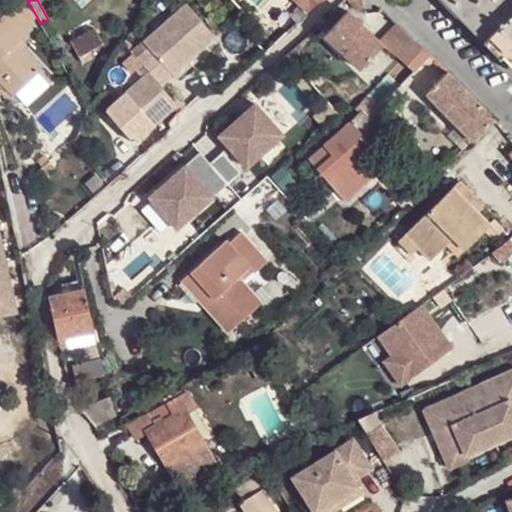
[(293,0),(306,13),(319,0),(293,0)]
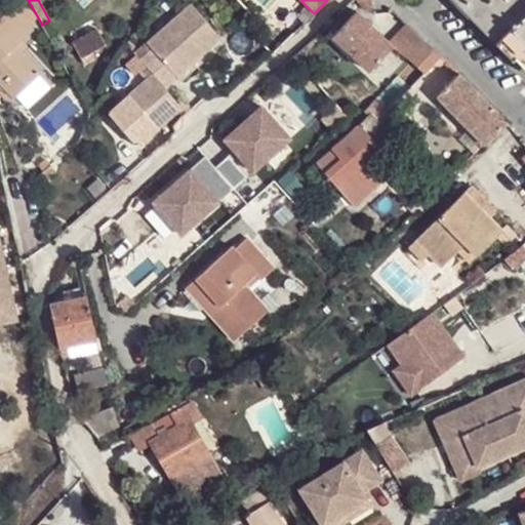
[(359,0),(364,9),(371,7),(370,0),(359,0)]
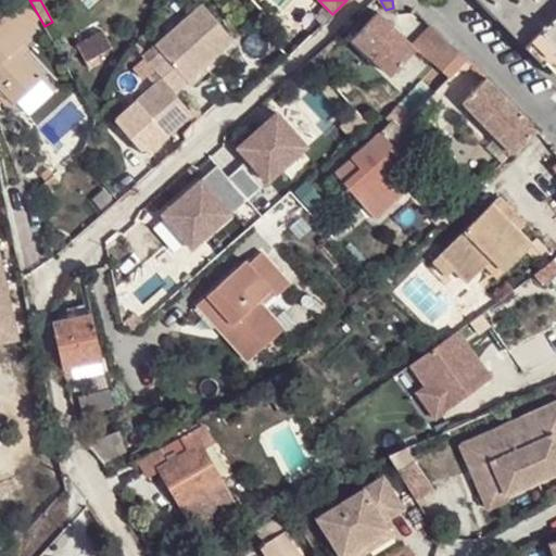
[(555,0),(490,0),(529,40),(555,13),(555,0)]
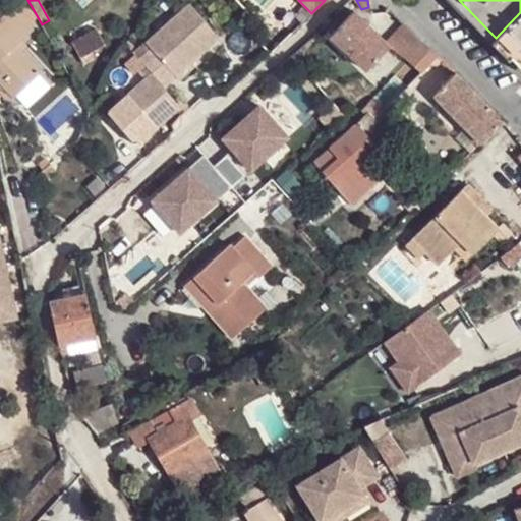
[(0,19),(0,82),(1,83),(9,92),(13,97),(39,73),(14,46),(32,30),(26,24),(35,17),(19,1),(11,8),(12,8),(0,19)]
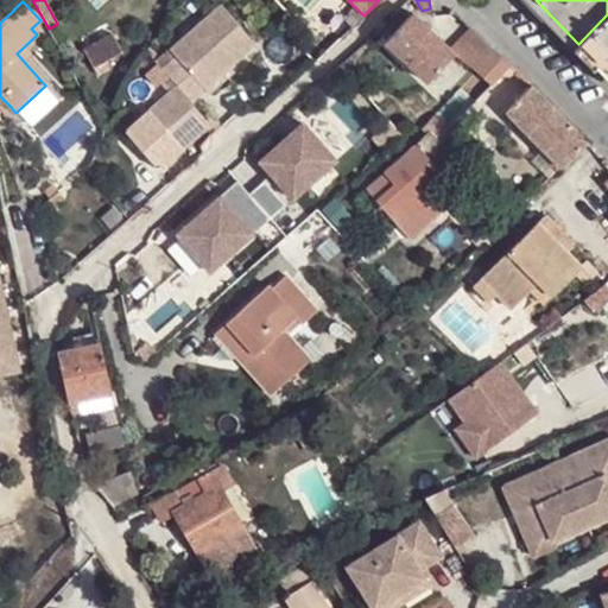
[(220,6),(156,64),(160,69),(175,87),(188,101),(253,44),(220,6)]
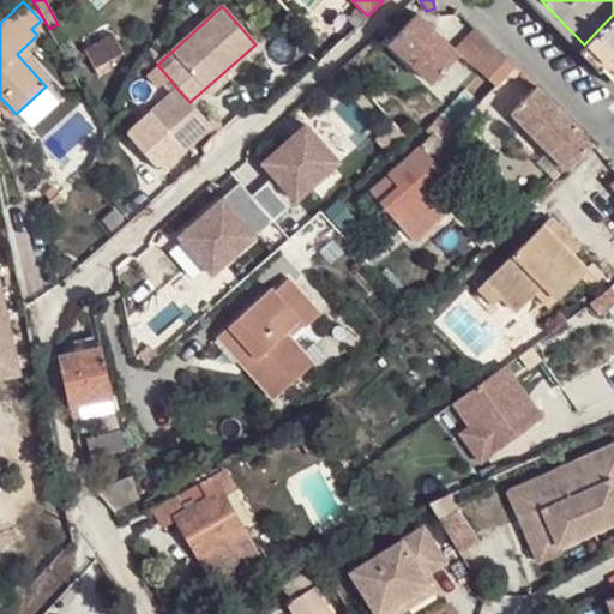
[(453,48),(415,11),(387,41),(432,82),(459,52),(453,48)]
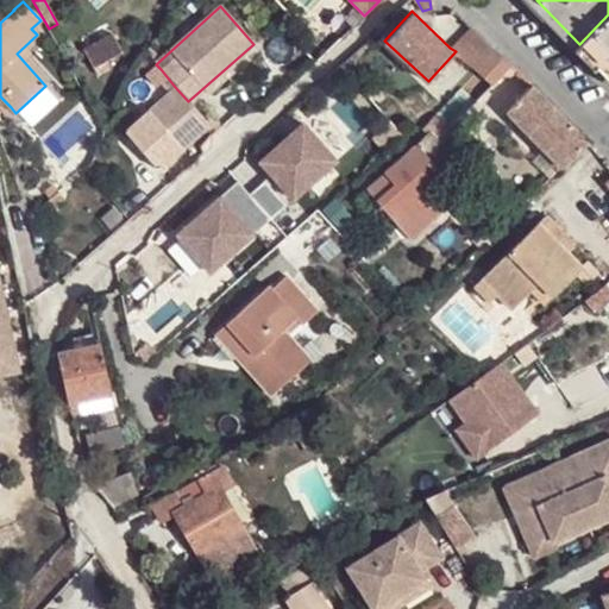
[(608,14),(579,44),(591,57),(589,60),(590,61),(603,75),(607,71),(608,69),(608,14)]
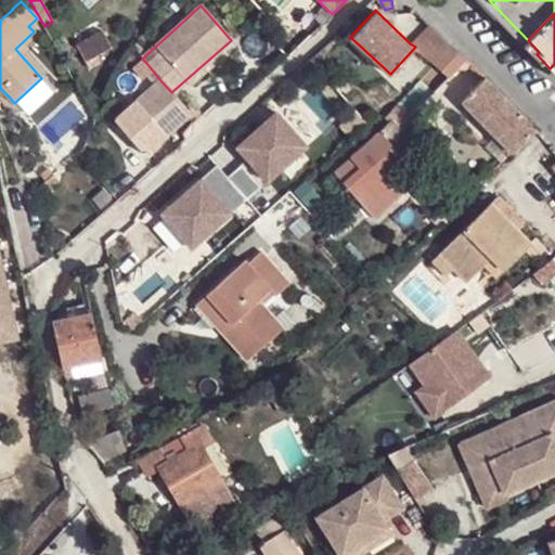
[(319,14),(315,18),(321,25),(325,21),(319,14)]
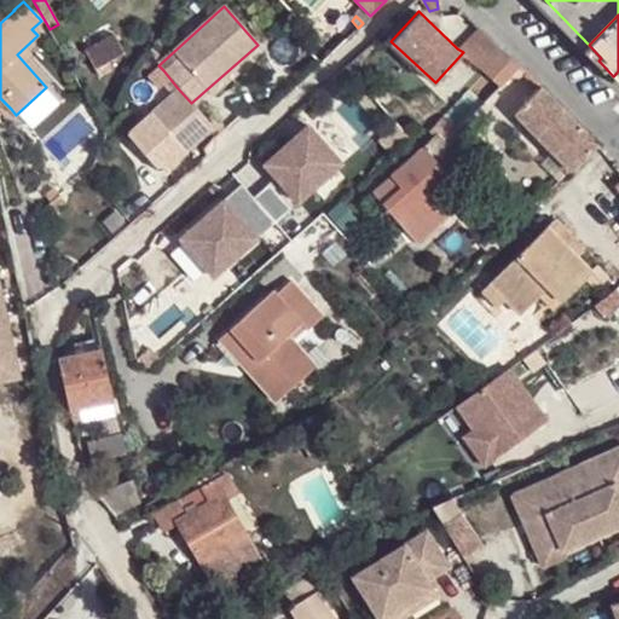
[(350,17),(336,29),(347,39),(358,28),(352,21),(350,17)]
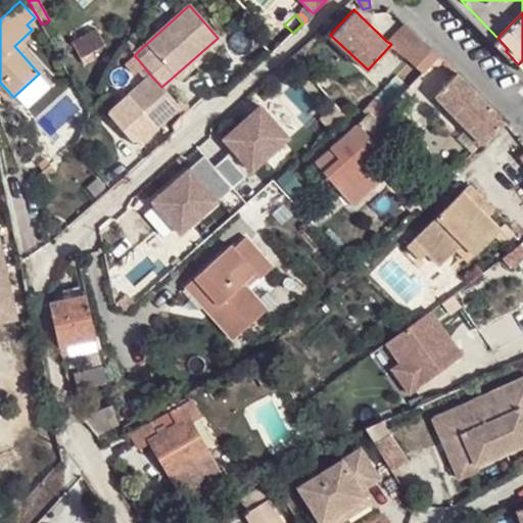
[(424,41),(405,22),(386,41),(391,44),(407,57),(424,41)]
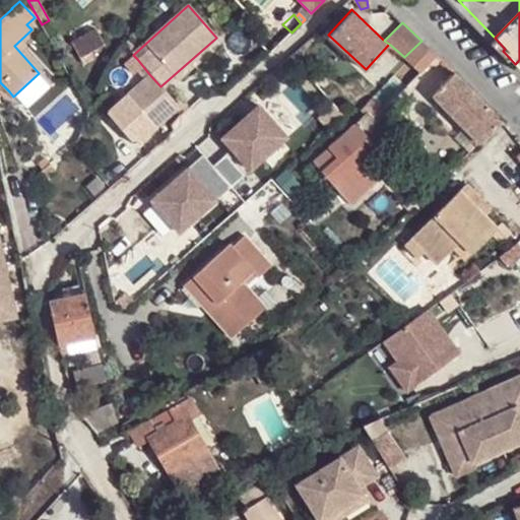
[(98,28),(72,42),(80,57),(106,44),(98,28)]
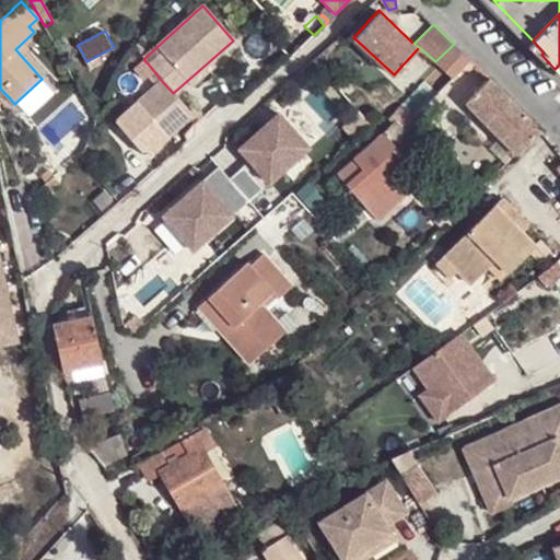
[(470,59),(454,44),(435,61),(452,78),(470,59)]
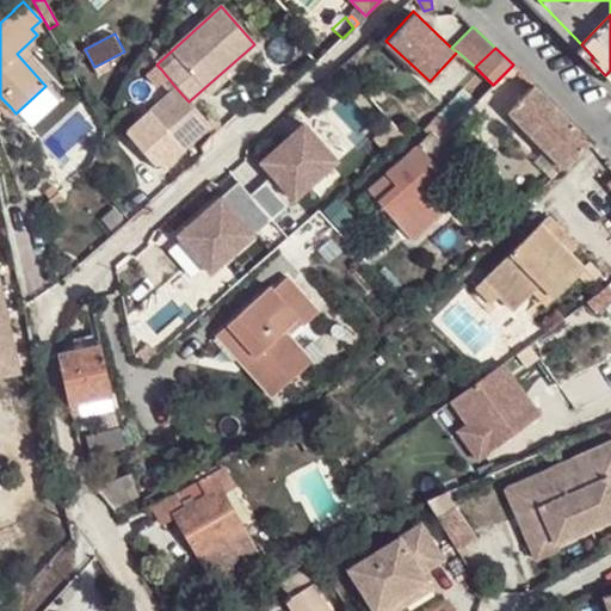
[(171,91),(176,87),(161,69),(156,65),(144,74),(156,87),(161,82),(167,88),(167,87),(171,91)]
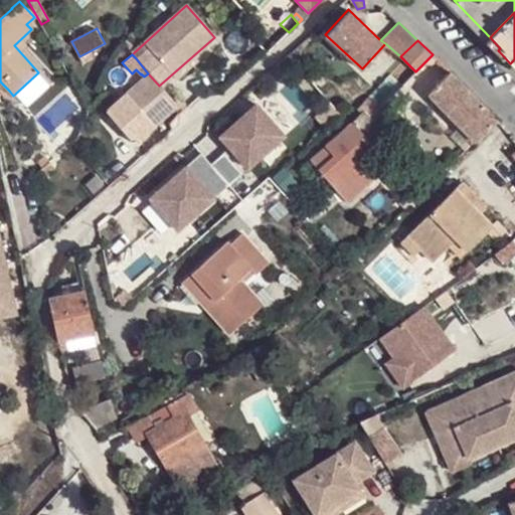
[(438,59),(433,54),(415,71),(401,84),(406,90),(438,59)]
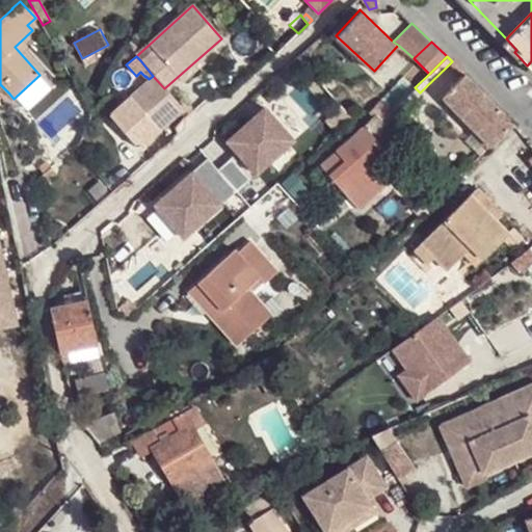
[(513,123),(464,73),(441,97),(489,143),(513,123)]
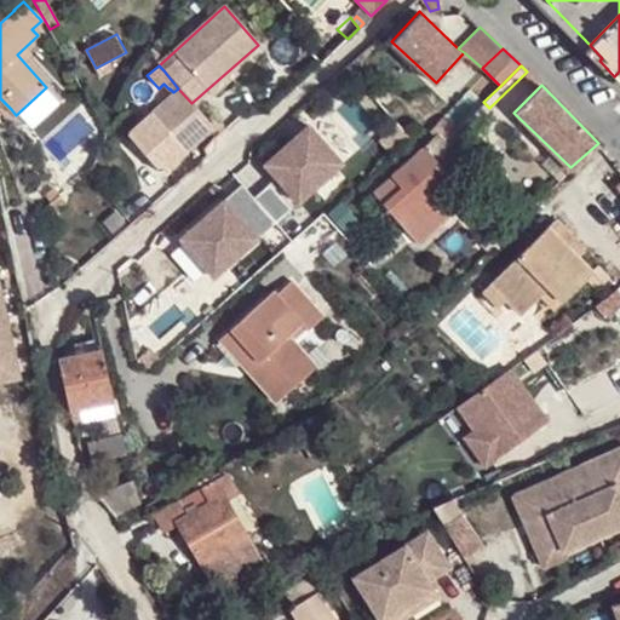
[(141,150),(160,172),(213,127),(208,122),(191,103),(178,89),(173,92),(131,130),(128,137),(131,138),(141,150)]
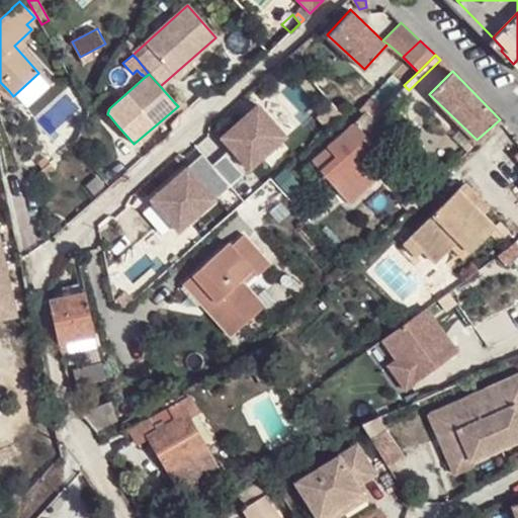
[(9,91),(1,83),(0,84),(0,86),(7,93),(9,91)]
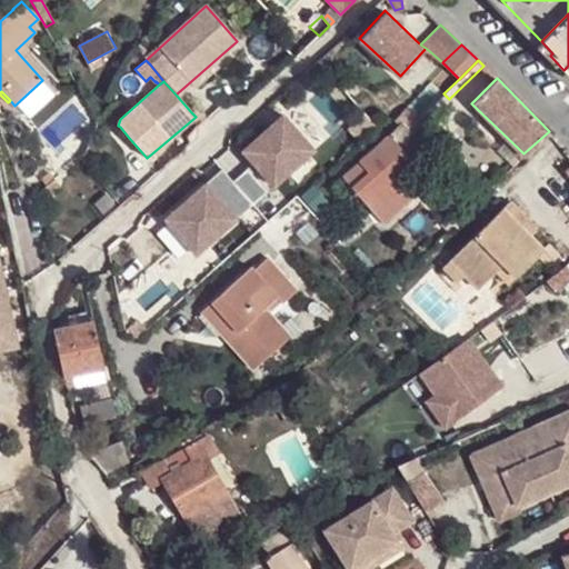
[(419,117),(408,105),(396,116),(400,119),(419,117)]
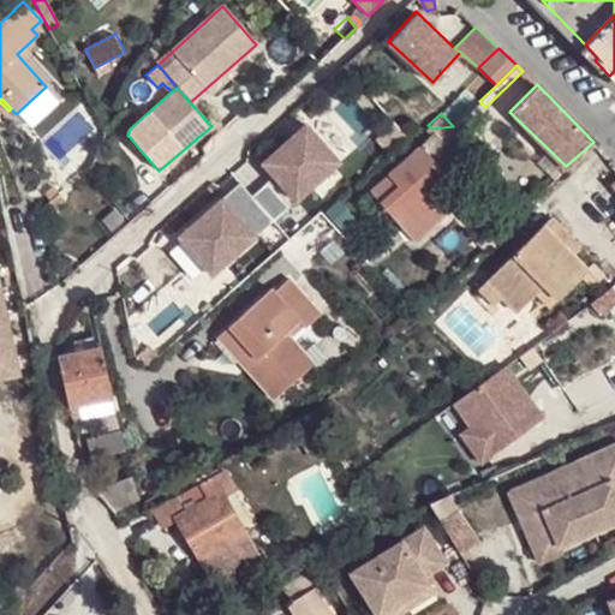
[(212,126),(216,133),(222,127),(213,117),(207,121),(212,126)]
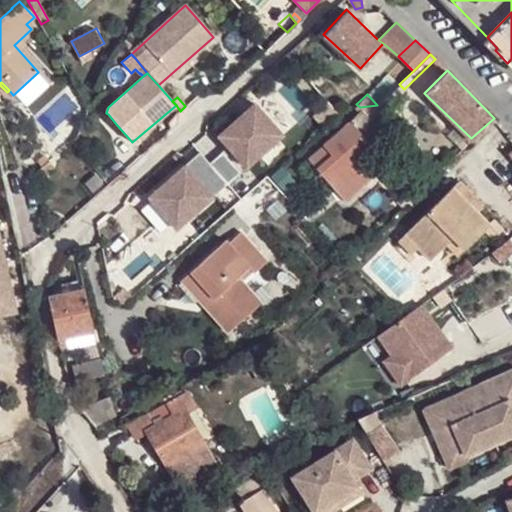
[(255,102),(218,135),(247,166),(283,134),(255,102)]
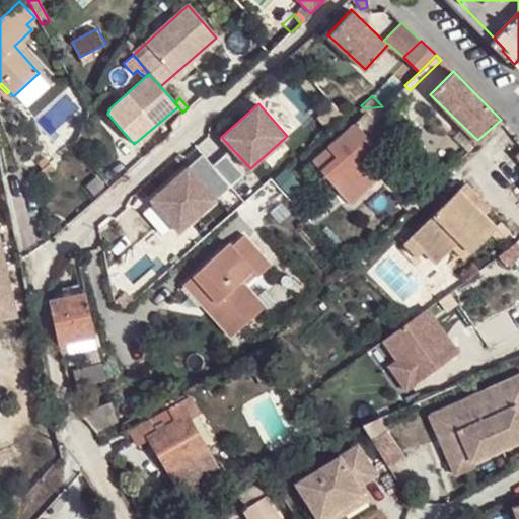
[(382,106),(365,108),(374,119),(384,108),(382,106)]
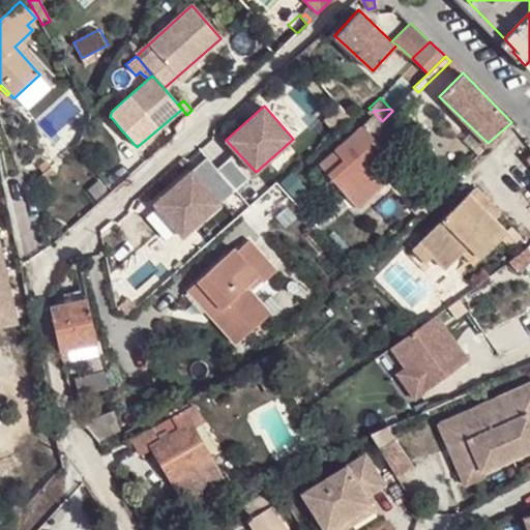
[(375,114),(364,124),(389,152),(384,155),(385,156),(386,156),(387,156),(388,156),(389,155),(390,155),(391,155),(391,154),(392,154),(393,153),(394,153),(414,134),(392,111),(382,121),(375,114)]
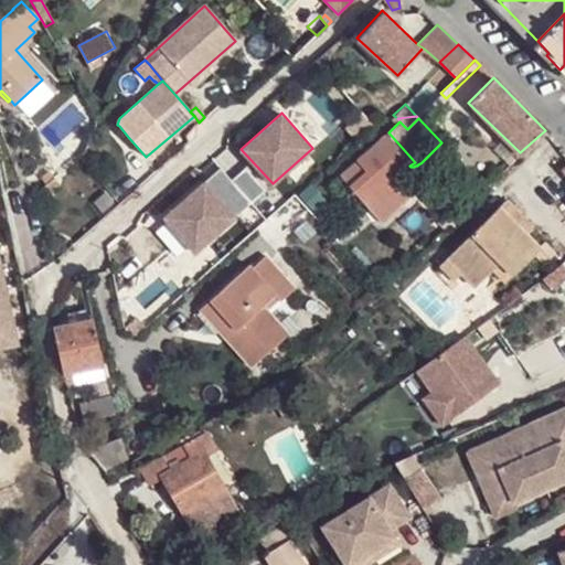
[(128,137),(119,126),(112,132),(121,142),(128,137)]
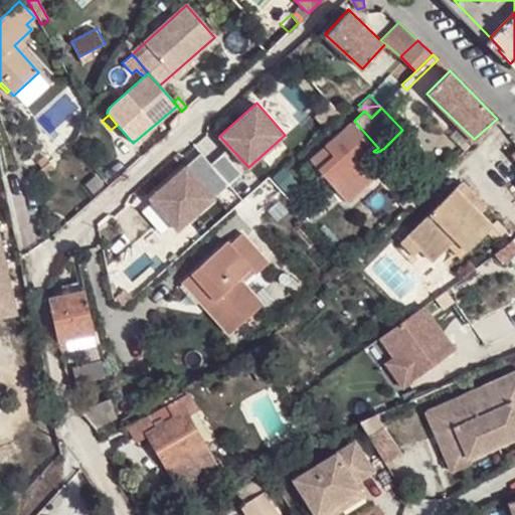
[(316,169),(333,188),(373,151),(378,148),(354,121),(353,120),(324,145),(332,154),(316,169)]
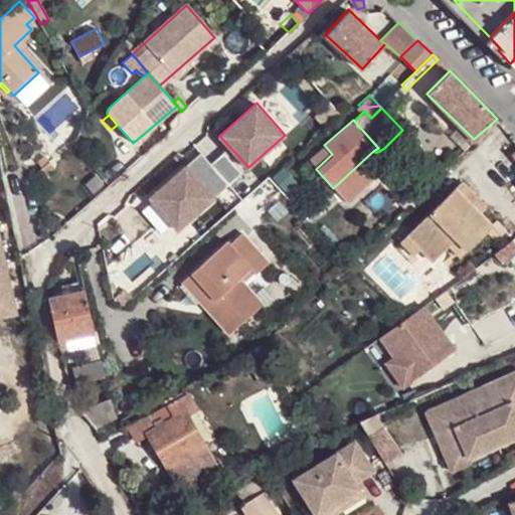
[(324,145),(308,159),(316,169),(332,154),(324,145)]
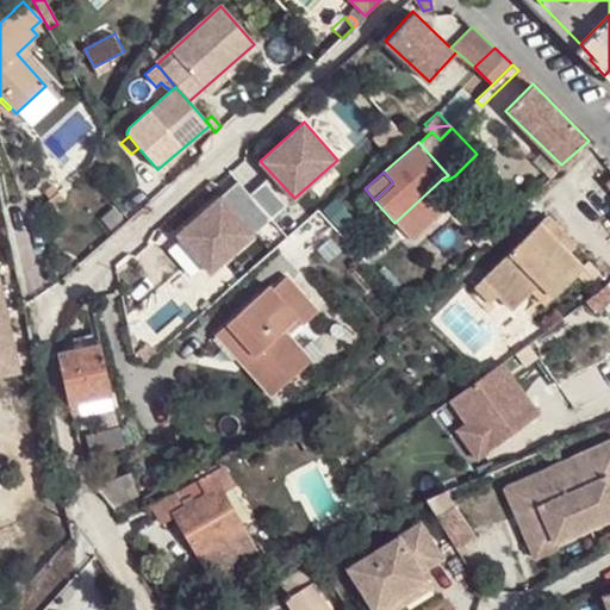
[(442,179),(394,223),(409,240),(458,195),(442,179)]
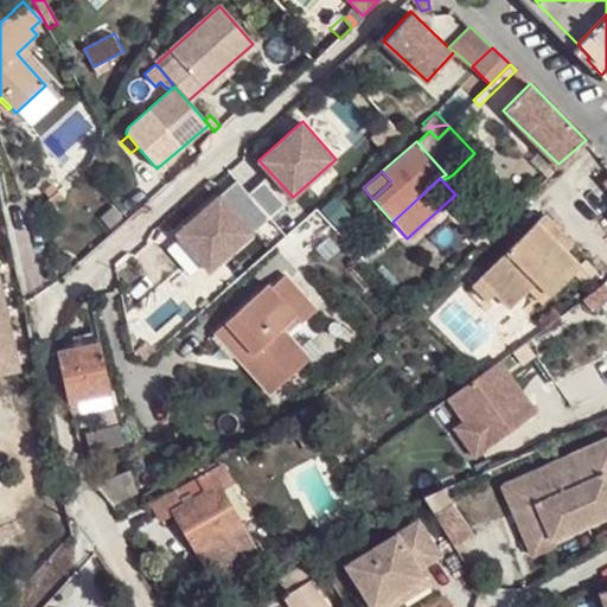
[(237,179),(177,232),(210,270),(270,217),(237,179)]
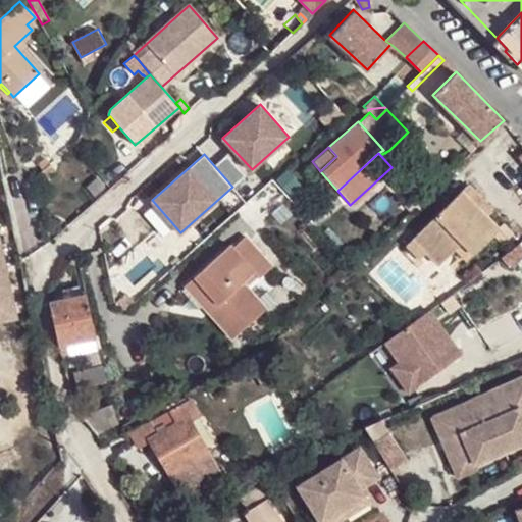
[(50,164),(46,159),(39,165),(43,170),(50,164)]
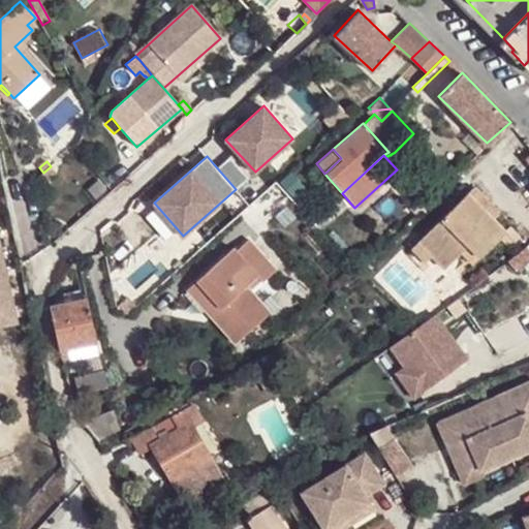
[(42,174),(39,176),(44,183),(56,174),(51,166),(43,173),(42,174)]
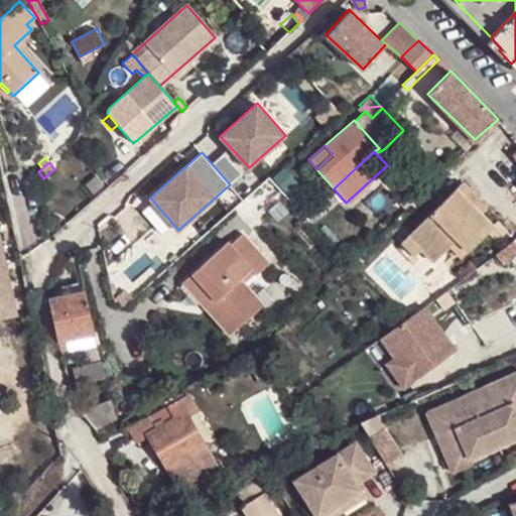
[(461,180),(405,234),(417,248),(430,260),(447,245),(455,237),(467,249),(490,226),(479,212),(469,203),(475,197),(461,180)]
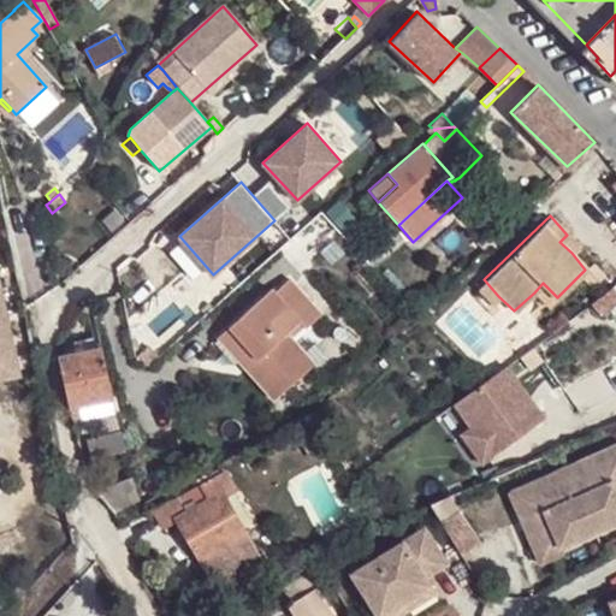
[(578,246),(567,235),(560,242),(572,253),(578,246)]
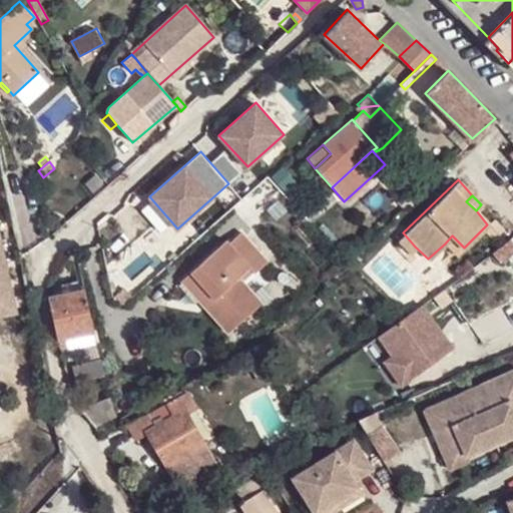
[(248,264),(255,270),(277,249),(247,220),(227,240),(223,236),(188,270),(213,296),(204,304),(228,329),(260,298),(237,275),(248,264)]
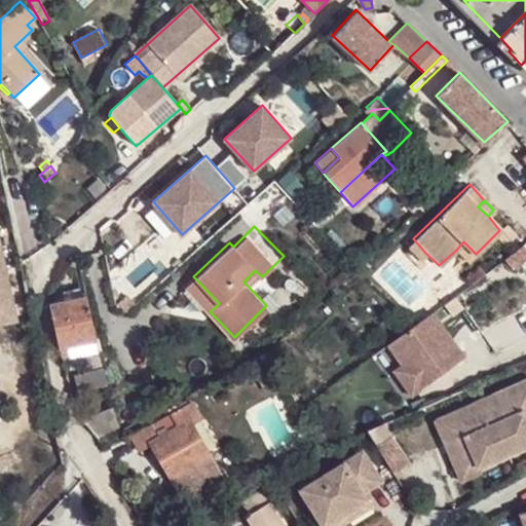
[(425,253),(413,238),(404,248),(418,260),(425,253)]
